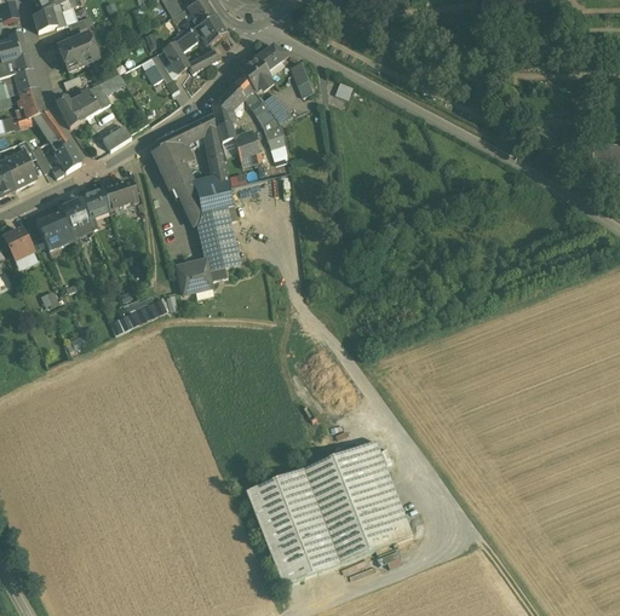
[(34,0),(40,13),(61,4),(68,0),(34,0)]
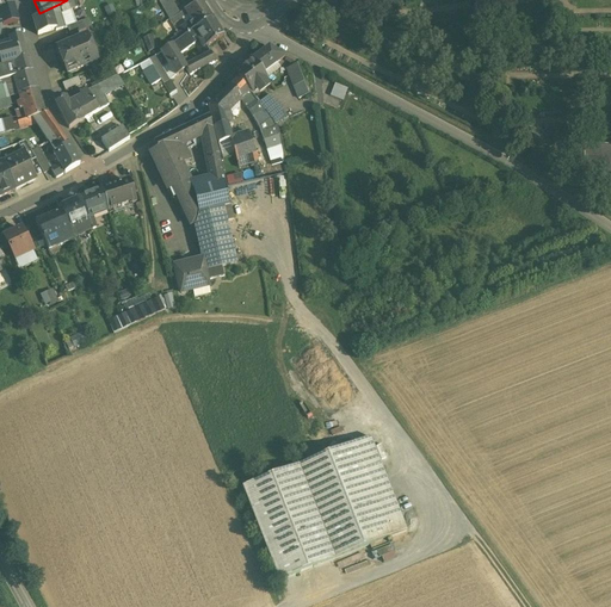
[(67,0),(60,4),(62,11),(63,11),(71,8),(75,6),(79,5),(76,0),(67,0)]
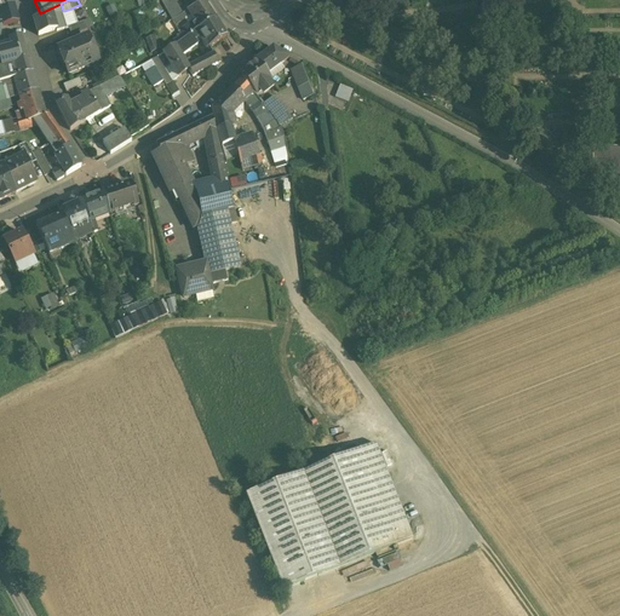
[(193,4),(189,5),(191,10),(195,15),(201,23),(216,13),(207,0),(201,0),(193,4)]
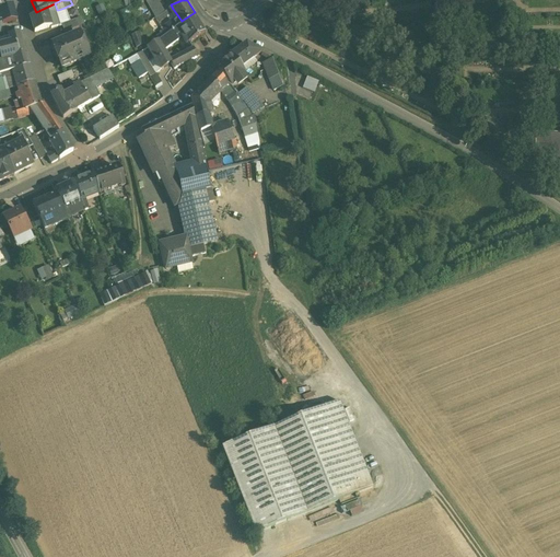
[(1,6),(0,6),(0,9),(3,20),(16,18),(12,2),(1,6)]
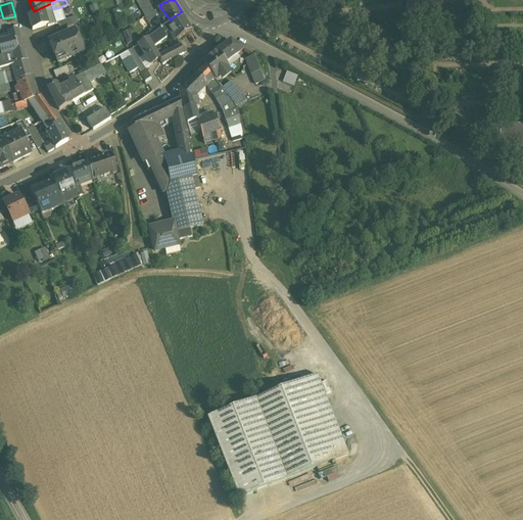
[(51,3),(43,6),(45,11),(53,9),(51,3)]
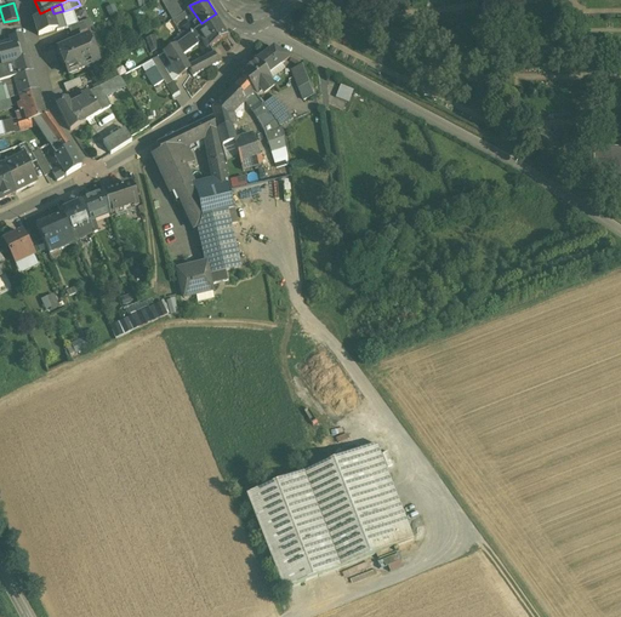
[(175,4),(169,9),(172,16),(180,11),(178,9),(175,4)]
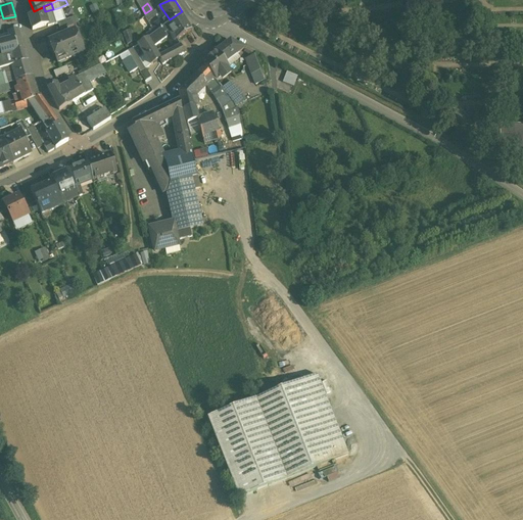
[(48,22),(45,11),(43,6),(34,11),(28,13),(32,28),(47,22),(48,22)]
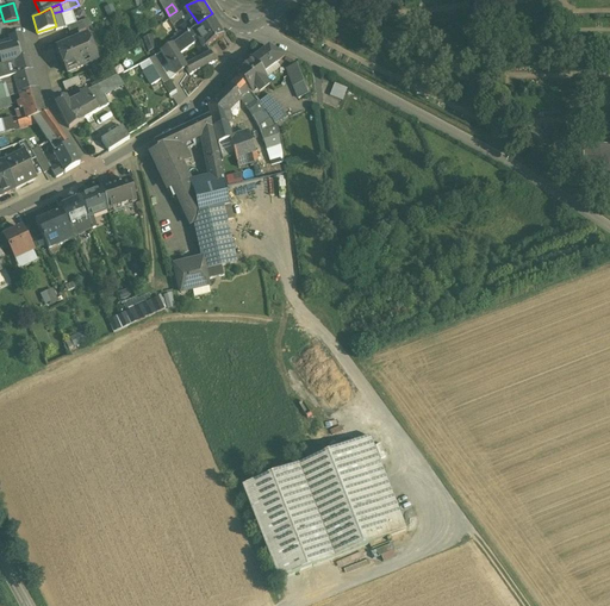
[(56,26),(55,26),(56,27),(67,24),(75,20),(70,8),(63,11),(62,11),(53,13),(56,26)]
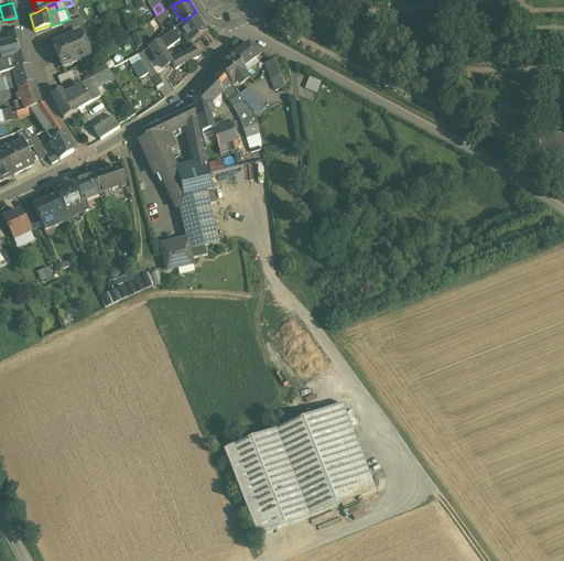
[(156,14),(159,18),(169,12),(166,8),(163,10),(156,14)]
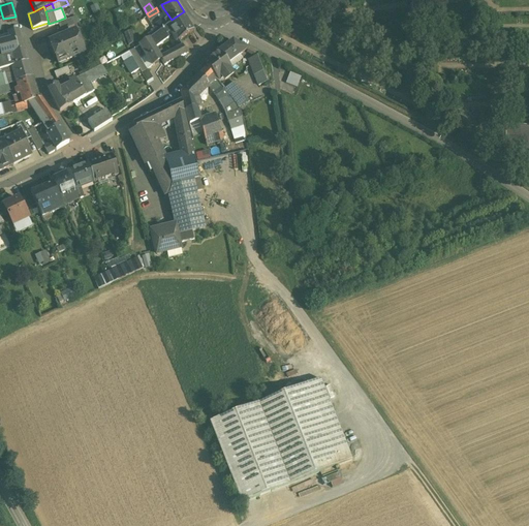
[(172,20),(168,22),(172,27),(179,38),(194,28),(184,11),(172,20)]
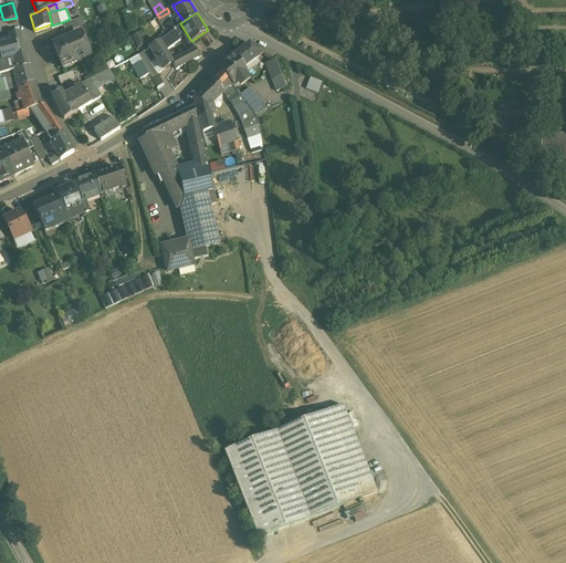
[(178,13),(163,24),(167,33),(174,28),(180,23),(184,21),(178,13)]
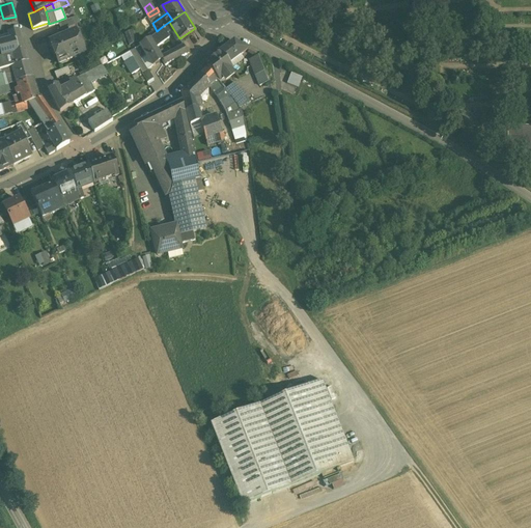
[(65,18),(58,21),(61,29),(75,23),(72,16),(65,18)]
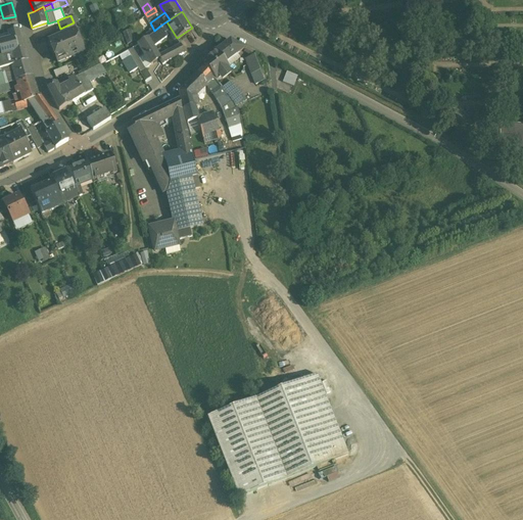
[(154,31),(147,36),(150,40),(152,39),(153,41),(165,32),(164,31),(170,27),(167,21),(160,26),(154,31)]
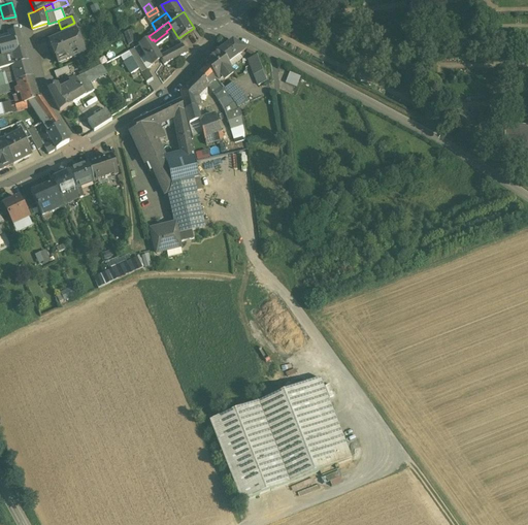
[(131,26),(122,30),(128,41),(136,37),(131,26)]
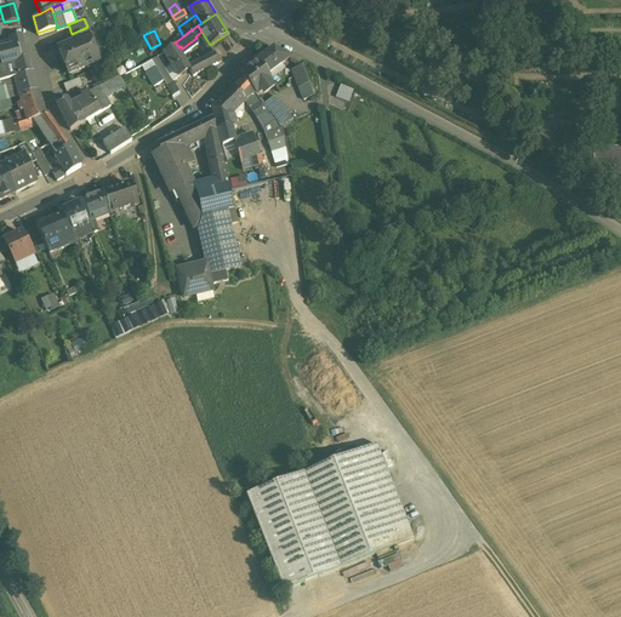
[(22,33),(11,35),(13,44),(24,41),(22,33)]
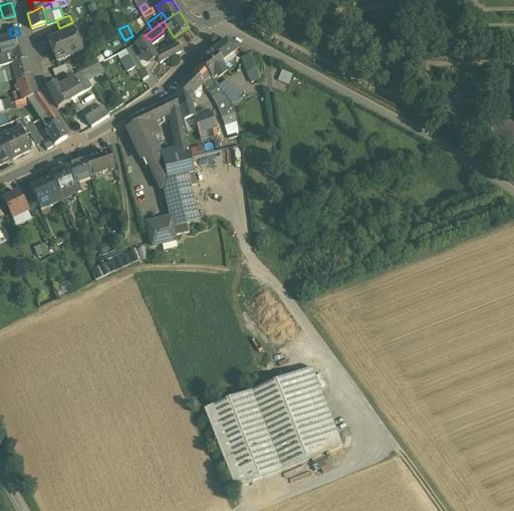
[(73,28),(48,39),(56,59),(81,49),(73,28)]
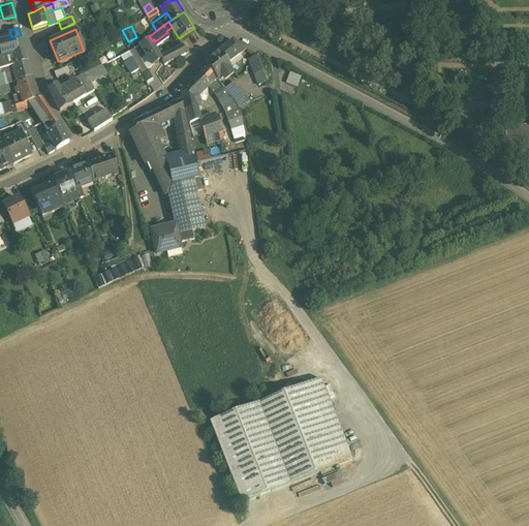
[(11,37),(0,40),(4,54),(25,49),(21,35),(11,37)]
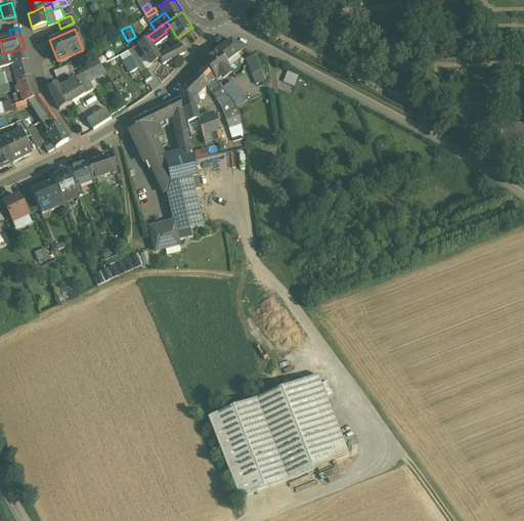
[(150,40),(147,36),(138,42),(150,62),(160,56),(159,54),(150,40)]
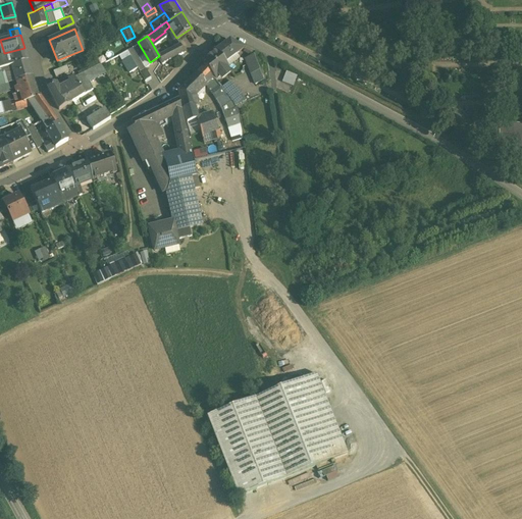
[(229,38),(202,58),(206,62),(204,63),(218,82),(227,73),(219,62),(223,59),(224,60),(243,46),(229,38)]
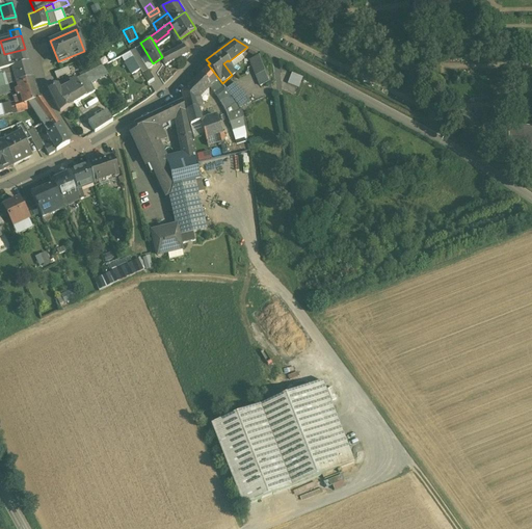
[(183,44),(161,55),(162,57),(165,62),(187,51),(183,44)]
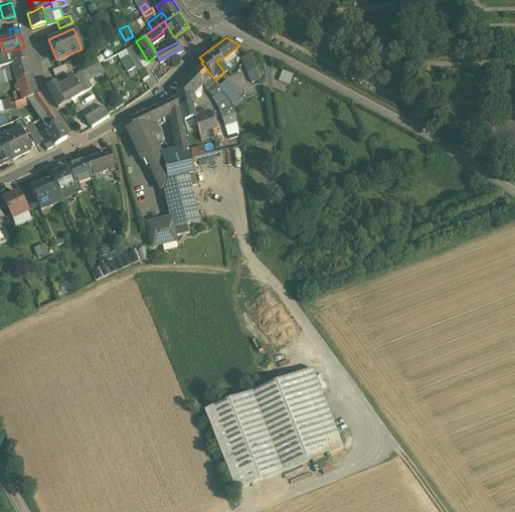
[(142,65),(130,45),(129,45),(129,46),(126,48),(136,64),(138,67),(142,65)]
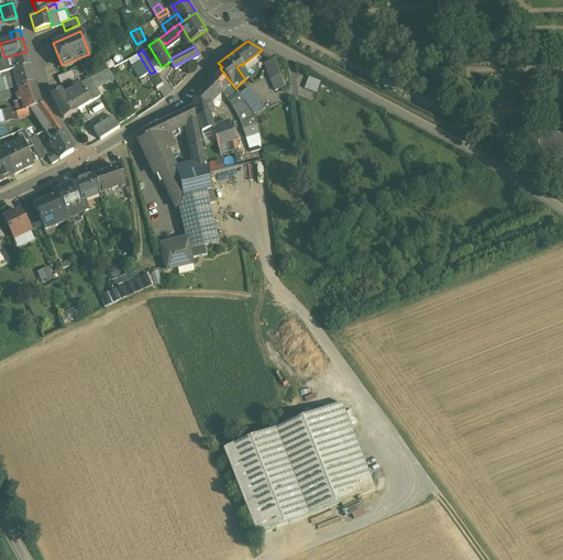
[(26,52),(4,57),(6,61),(0,62),(0,72),(3,72),(13,68),(30,63),(26,52)]
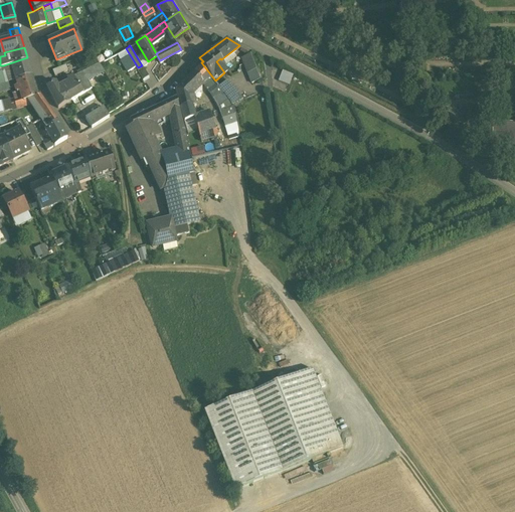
[(249,51),(241,55),(247,69),(251,79),(261,76),(255,66),(249,51)]
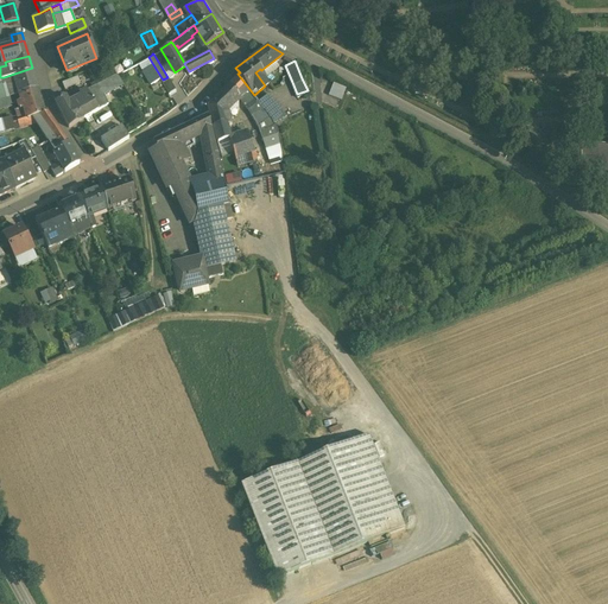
[(160,76),(152,63),(143,68),(151,82),(160,76)]
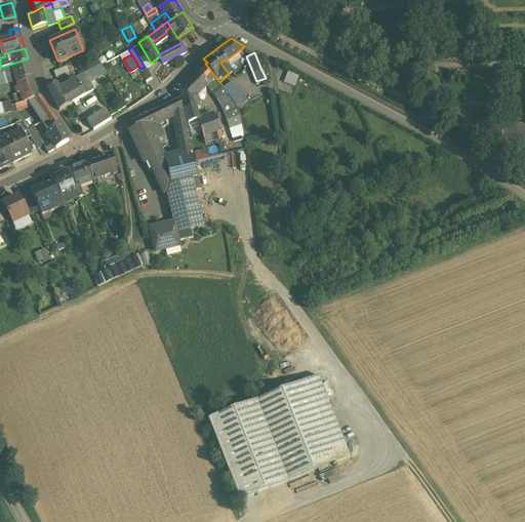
[(28,58),(12,64),(13,69),(11,69),(13,75),(15,75),(16,79),(32,75),(32,74),(28,58)]
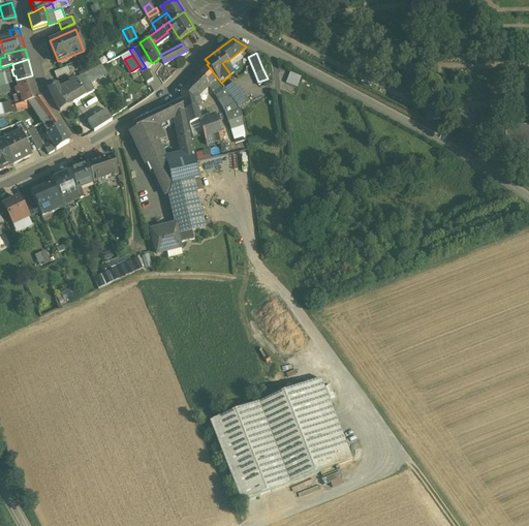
[(101,63),(85,71),(90,79),(106,70),(101,63)]
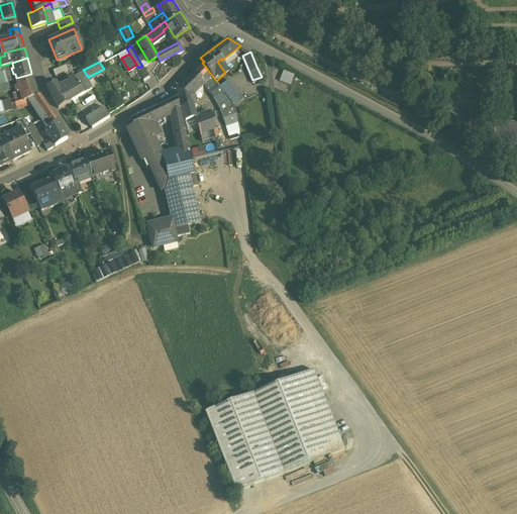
[(66,63),(53,68),(55,74),(68,68),(66,63)]
